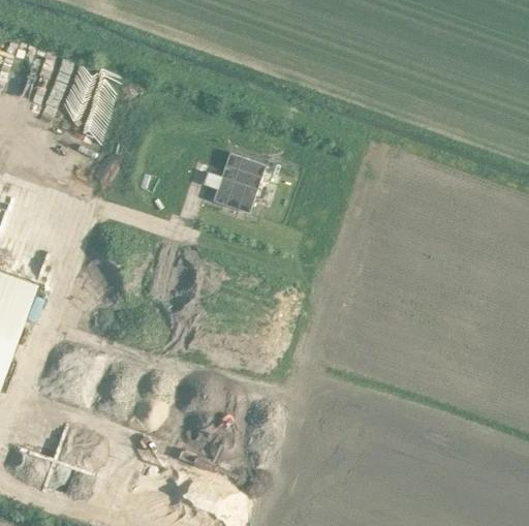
[(49,125),(61,127),(64,101),(52,99),(49,125)]
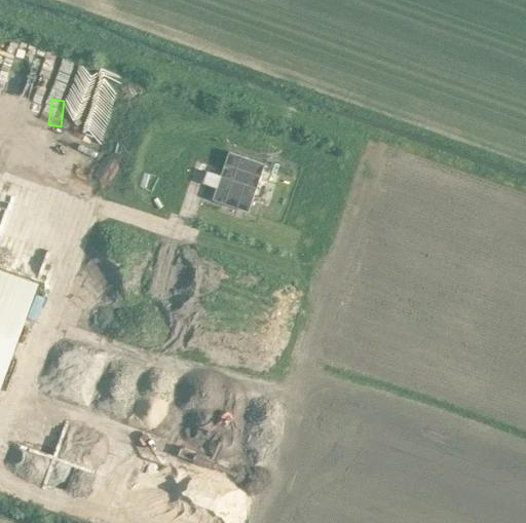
[(0,387),(38,285),(0,270),(0,387)]
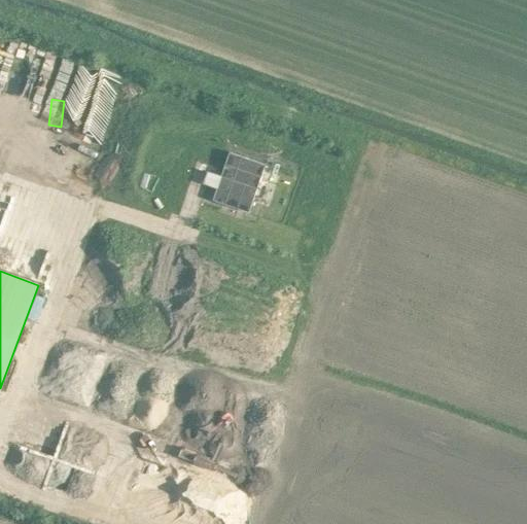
[(351,300),(359,298),(353,274),(346,276),(351,300)]
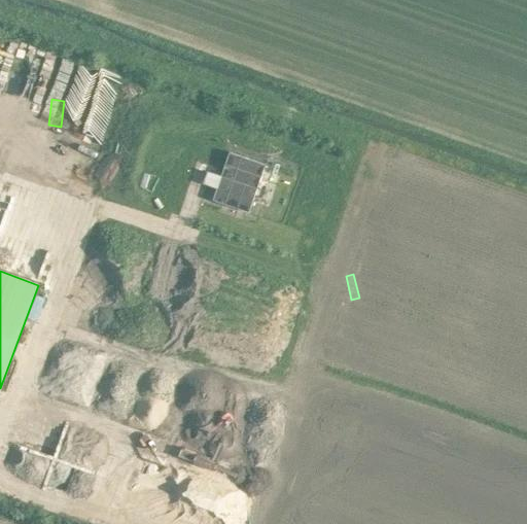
[(65,349),(60,367),(75,372),(81,354),(65,349)]
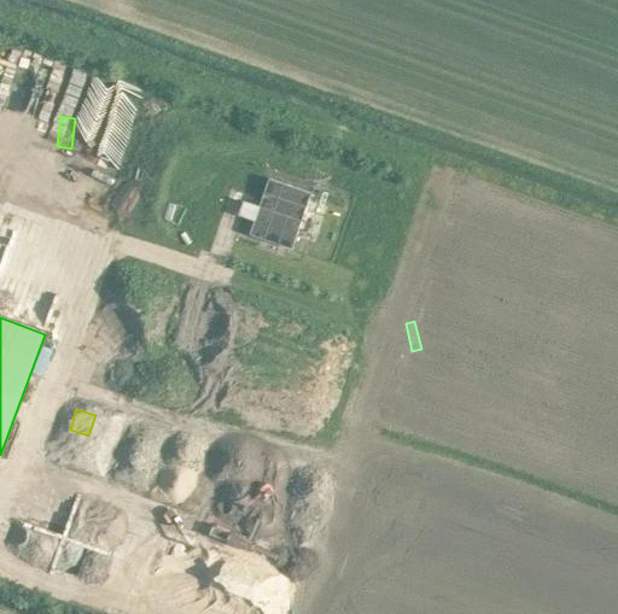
[(74,532),(71,553),(93,556),(97,536),(74,532)]
